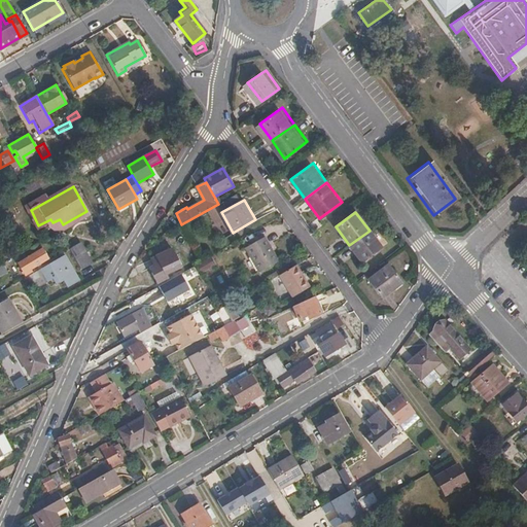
[(370,231),(349,245),(362,262),(382,247),(370,231)]
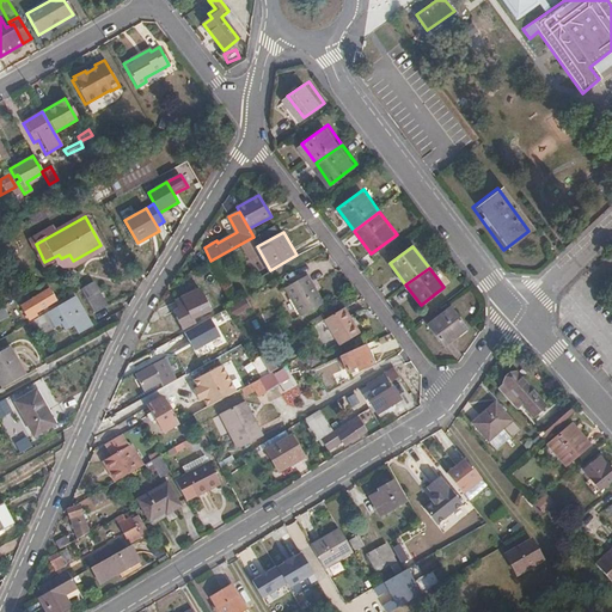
[(323,303),(307,274),(285,286),(300,314),(323,303)]
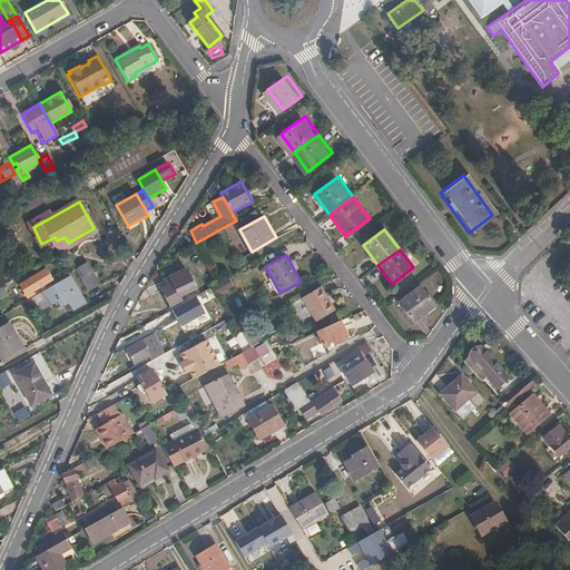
[(97,283),(85,263),(78,267),(90,287),(97,283)]
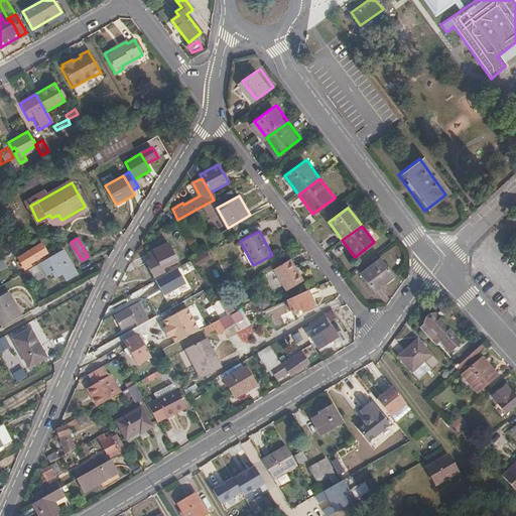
[(47,252),(42,244),(11,261),(17,273),(25,269),(23,266),(47,252)]
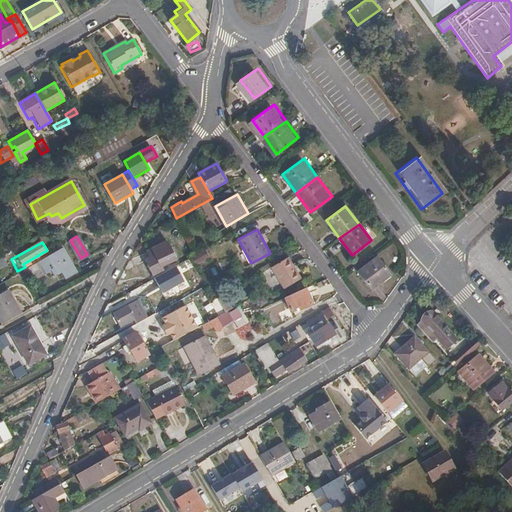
[(164,243),(156,248),(146,254),(148,258),(144,260),(154,276),(162,271),(160,267),(174,259),(164,243)]
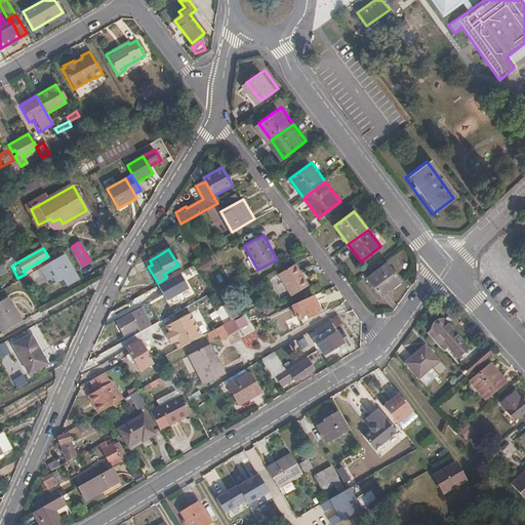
[(64,253),(30,274),(37,286),(54,276),(57,282),(63,279),(68,286),(80,279),(64,253)]
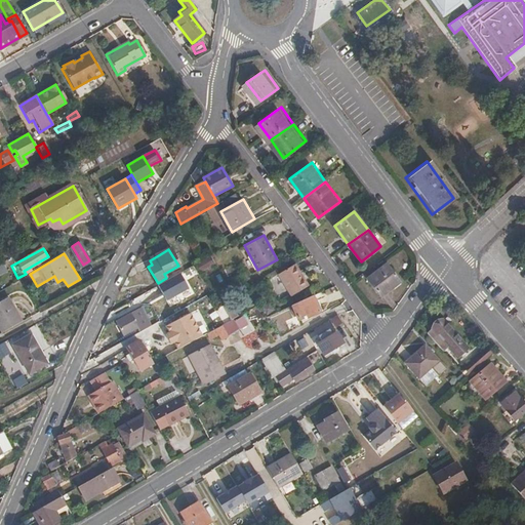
[(199,273),(213,264),(209,256),(194,265),(199,273)]
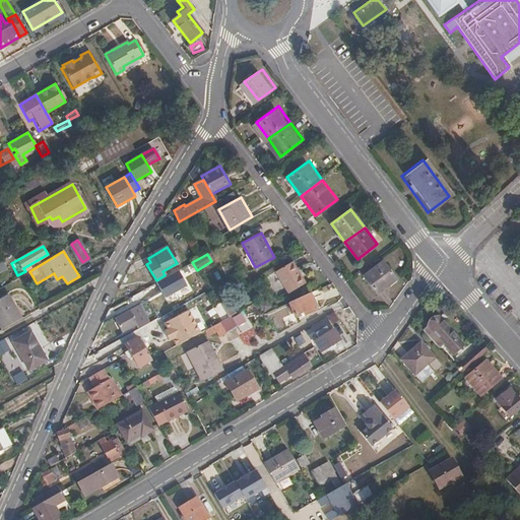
[(291,261),(276,269),(289,291),(306,282),(301,272),(299,273),(291,261)]
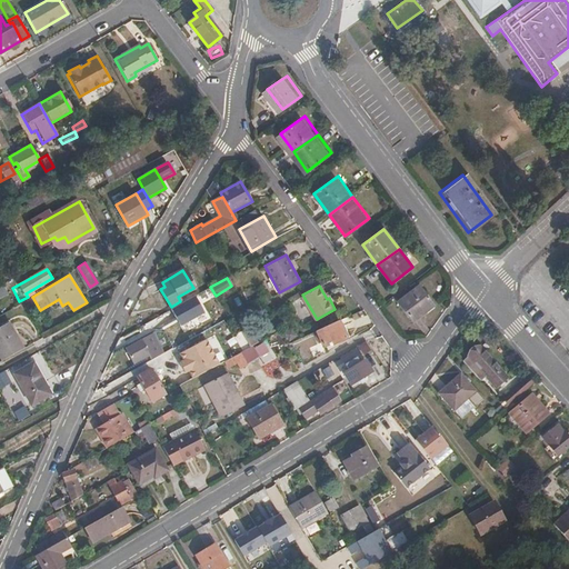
[(433,305),(419,286),(398,301),(413,320),(433,305)]
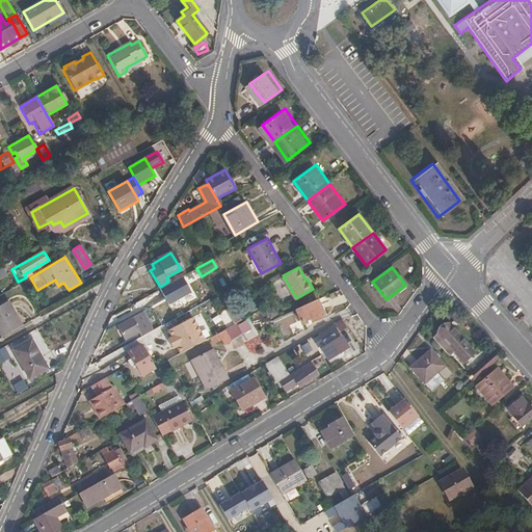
[(183,277),(161,289),(169,304),(191,293),(183,277)]
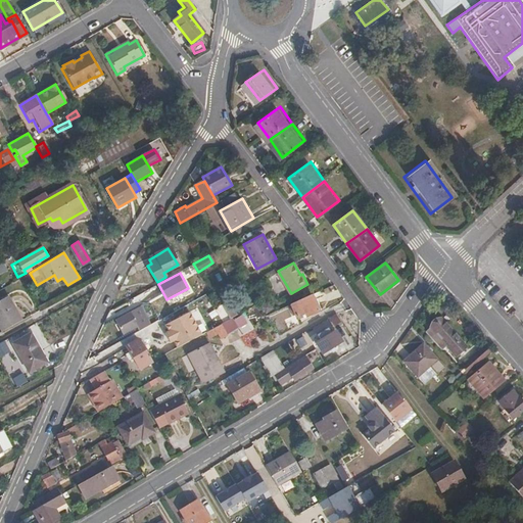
[(236,291),(232,284),(221,290),(225,297),(236,291)]
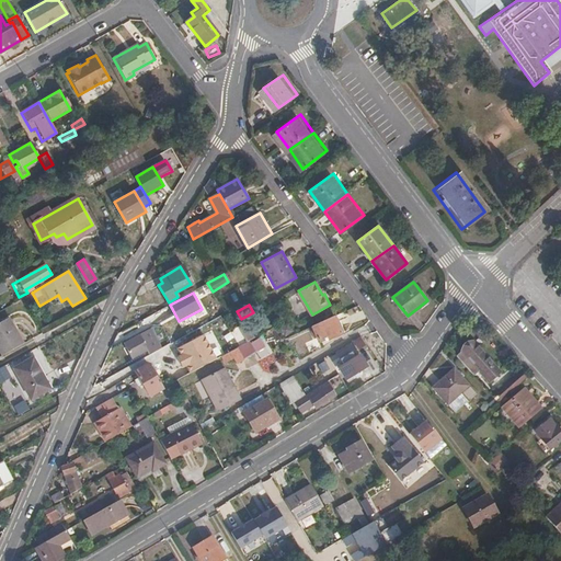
[(336,316),(312,327),(320,343),(344,332),(336,316)]
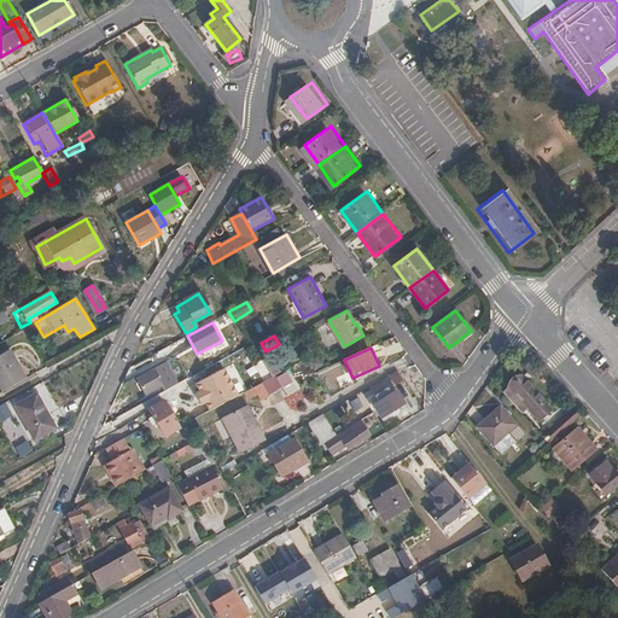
[(25,378),(9,350),(0,355),(0,388),(1,391),(25,378)]
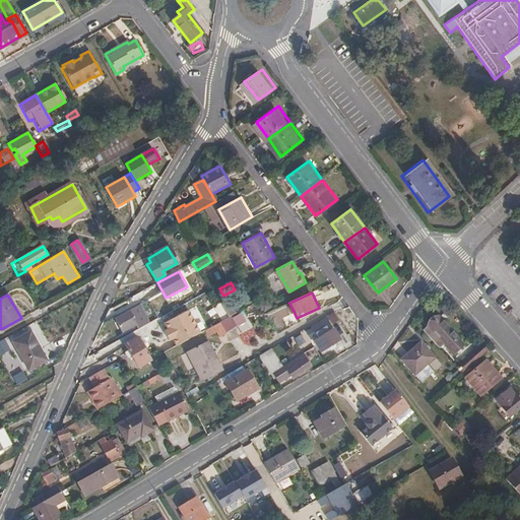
[(148,318),(140,305),(125,313),(123,309),(114,314),(123,331),(148,318)]
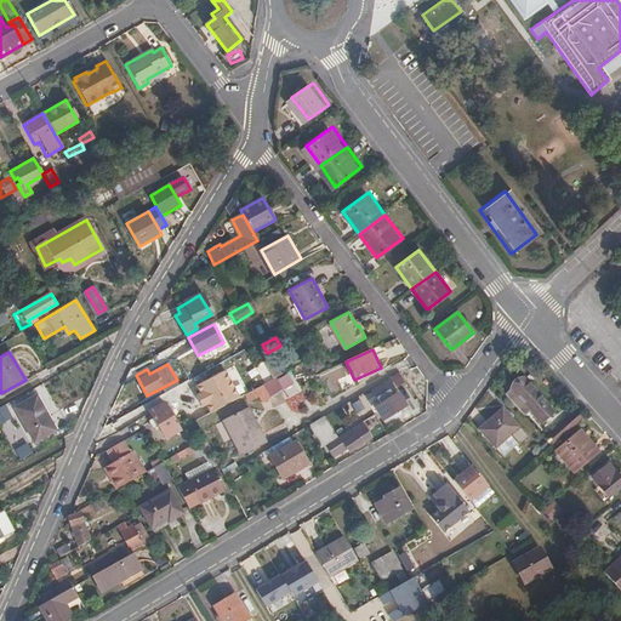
[(267,376),(262,365),(240,376),(245,387),(267,376)]
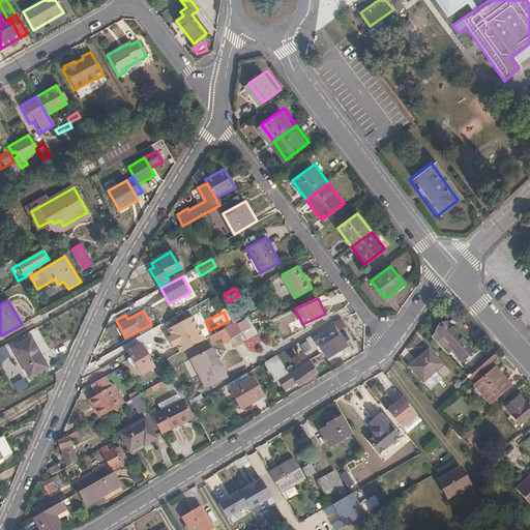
[(265,317),(260,314),(237,323),(241,332),(257,324),(259,330),(268,327),(265,317)]
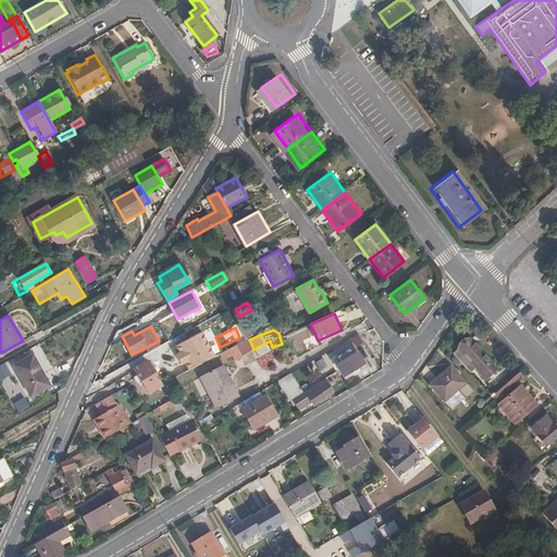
[(202,332),(176,346),(180,353),(176,355),(182,366),(185,363),(188,369),(215,356),(202,332)]
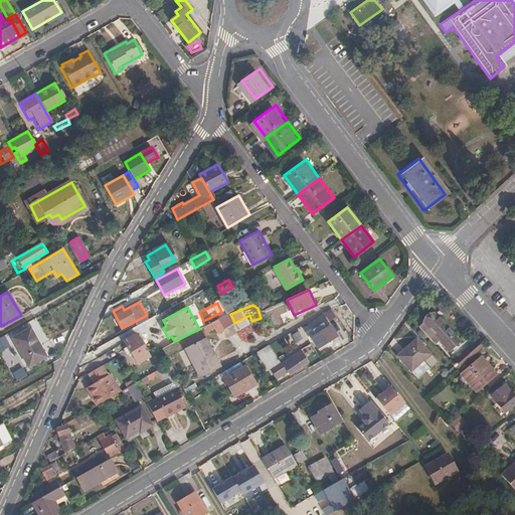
[(330,308),(322,313),(327,322),(336,317),(330,308)]
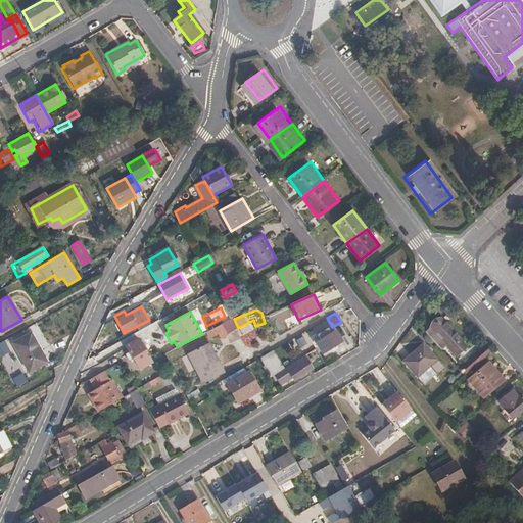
[(443,320),(428,333),(445,352),(449,348),(457,355),(467,347),(443,320)]
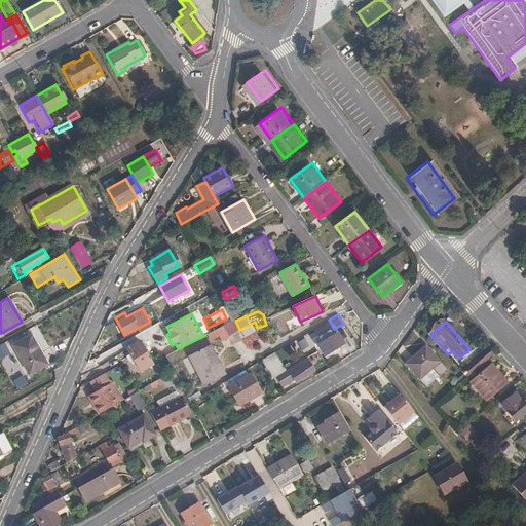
[(29,336),(26,330),(15,335),(19,342),(12,345),(28,374),(46,364),(31,336),(29,336)]
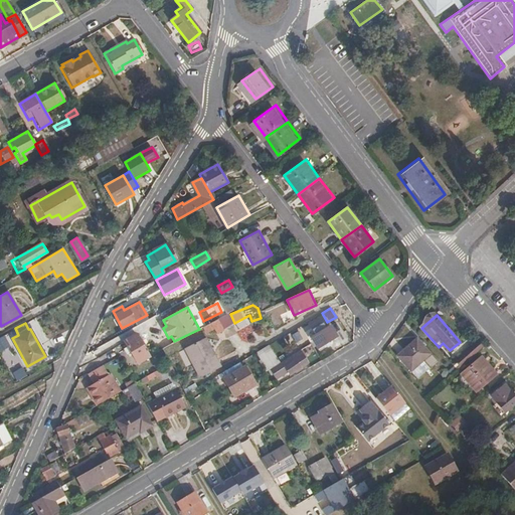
[(318,347),(338,336),(332,325),(312,337),(318,347)]
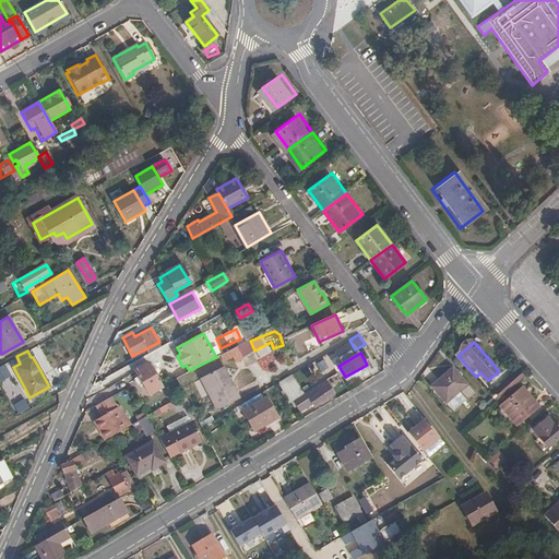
[(301,370),(308,360),(301,356),(295,366),(301,370)]
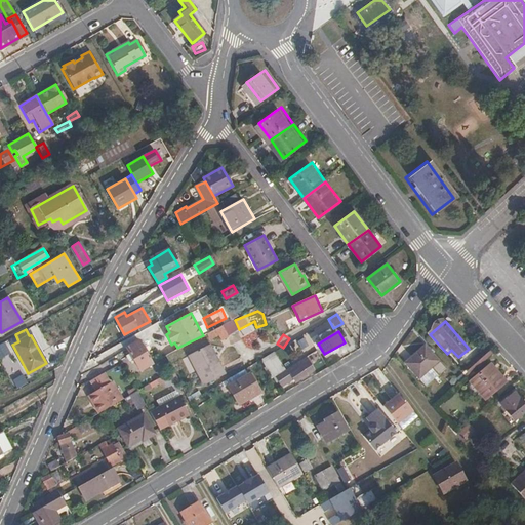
[(0,342),(0,352),(12,345),(8,338),(0,342)]
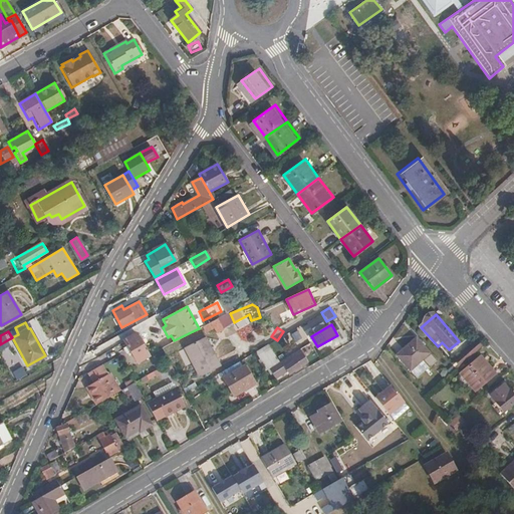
[(142,342),(137,333),(124,340),(138,361),(150,355),(142,342)]
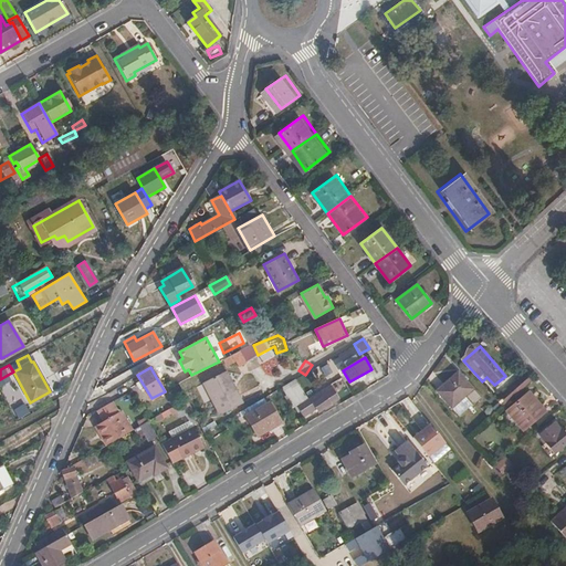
[(481,396),(458,369),(437,388),(451,405),(464,394),(473,402),(481,396)]
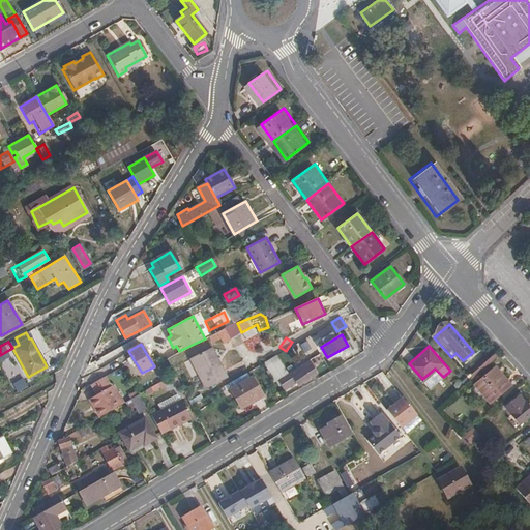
[(212,347),(189,358),(205,388),(228,377),(212,347)]
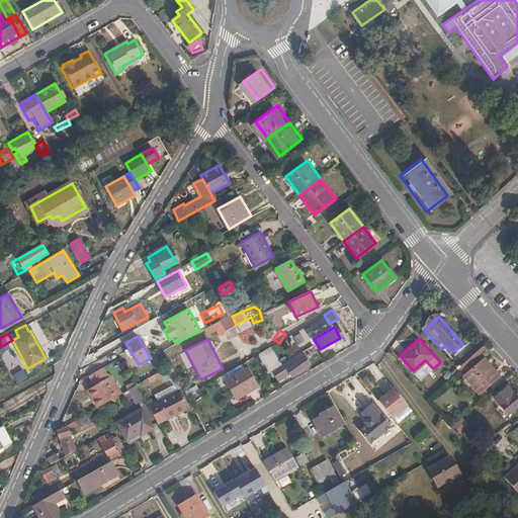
[(476,359),(486,350),(481,344),(469,352),(476,359)]
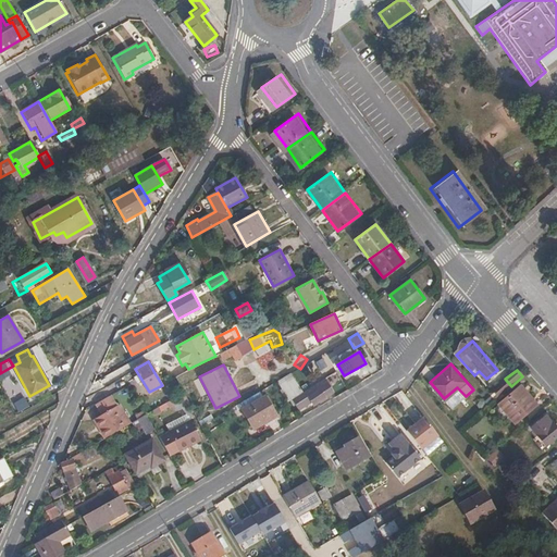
[(304,392),(292,372),(280,380),(292,399),(294,398),(304,392)]
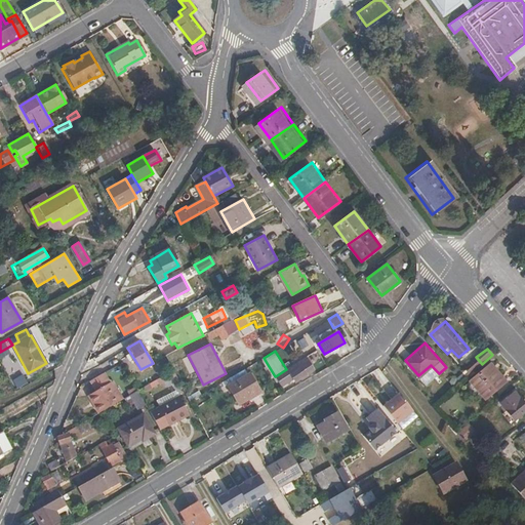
[(307,357),(287,369),(288,369),(277,376),(282,387),(294,379),(296,382),(316,371),(307,357)]
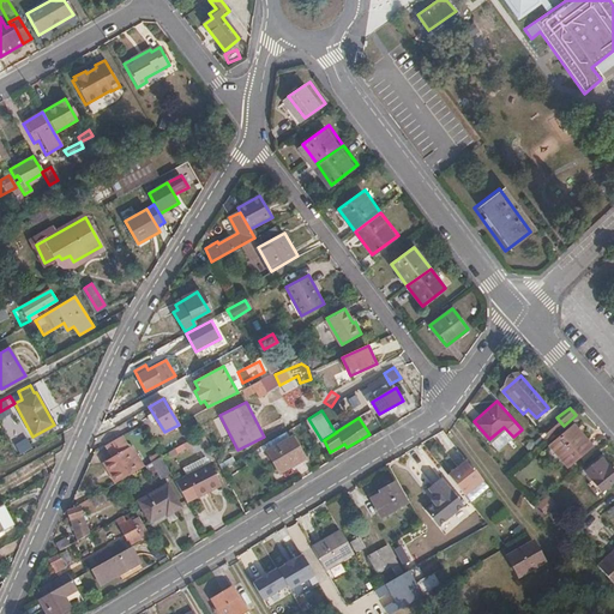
[(551,435),(564,426),(557,417),(545,428),(551,435)]
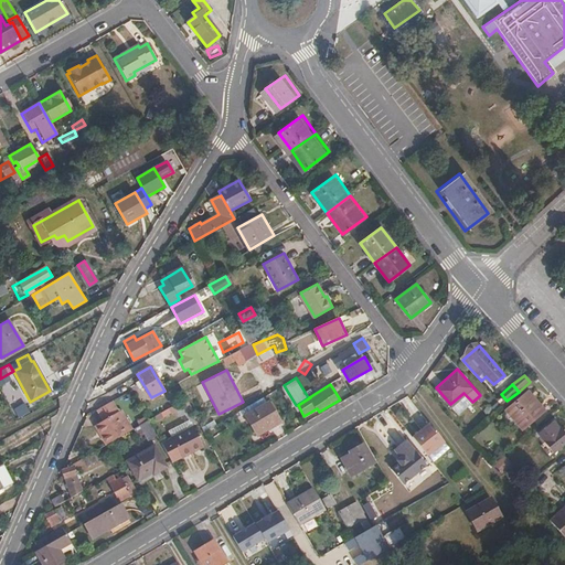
[(534,403),(525,393),(509,407),(518,418),(515,419),(523,429),(545,411),(536,402),(534,403)]
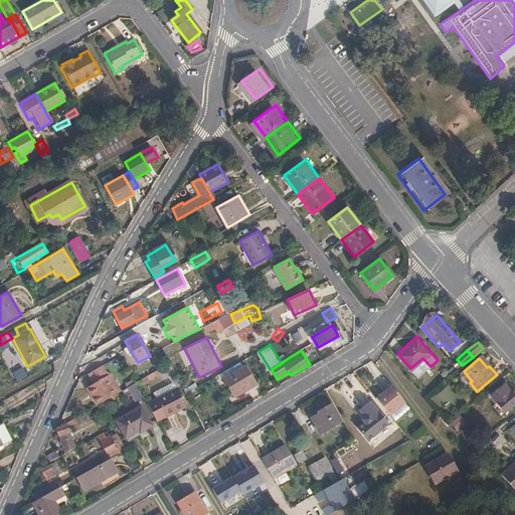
[(92,398),(96,405),(100,402),(119,392),(104,366),(90,375),(95,384),(90,386),(96,396),(92,398)]
